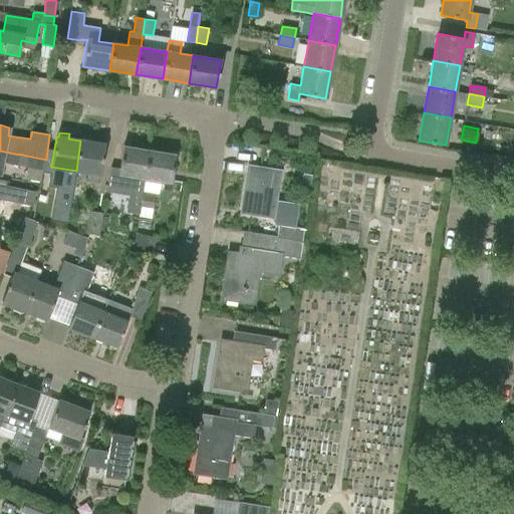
[(82,137),(82,141),(80,141),(76,171),(88,173),(87,181),(98,183),(105,145),(92,143),(93,138),(82,137)]
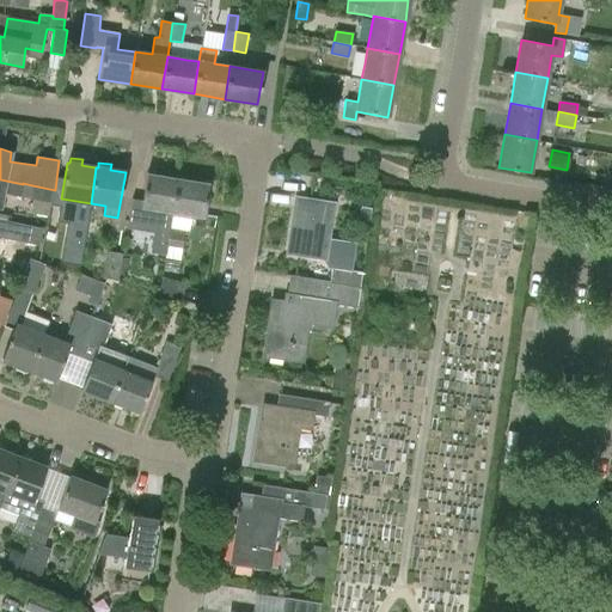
[(153,246),(166,249),(177,179),(147,175),(142,201),(132,200),(127,228),(155,232),(153,246)]
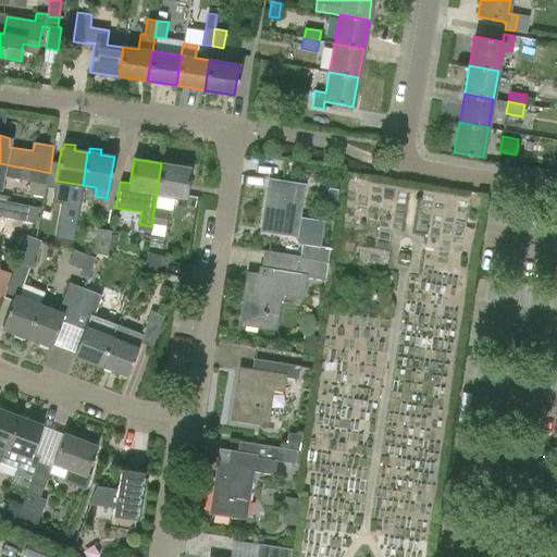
[(0,189),(0,190),(3,176),(19,180),(21,168),(0,163),(0,189)]
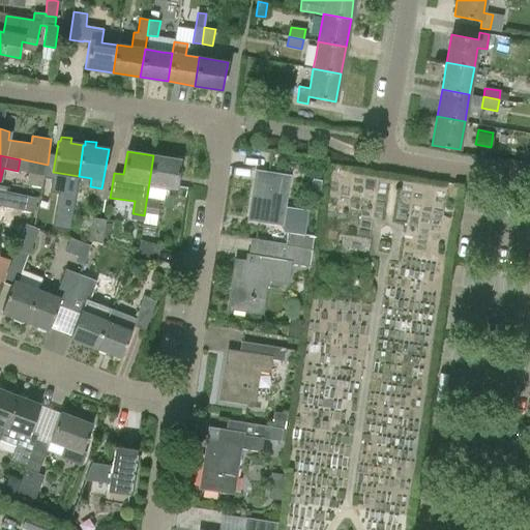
[(153,155),(144,215),(143,224),(156,226),(159,200),(164,201),(166,185),(176,187),(181,159),(153,155)]
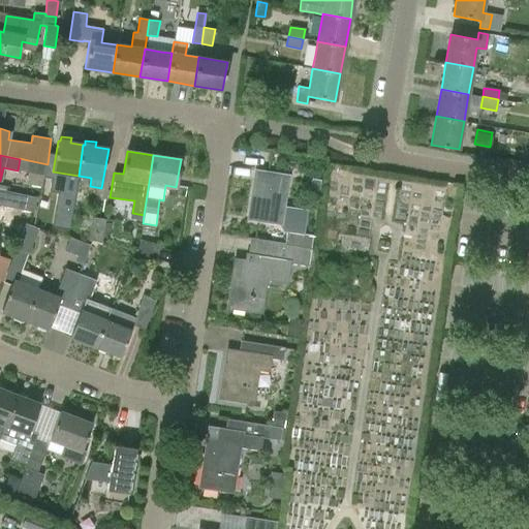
[(44,175),(45,176),(48,164),(28,160),(26,173),(30,173),(27,185),(42,187),(44,175)]
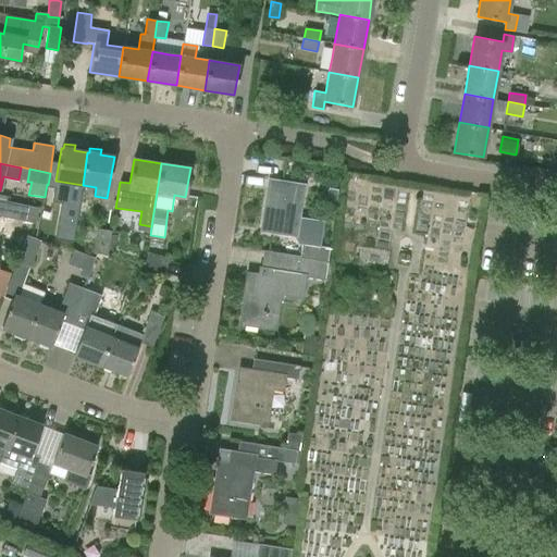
[(295,234),(302,186),(281,183),(279,193),(268,192),(262,230),(295,234)]
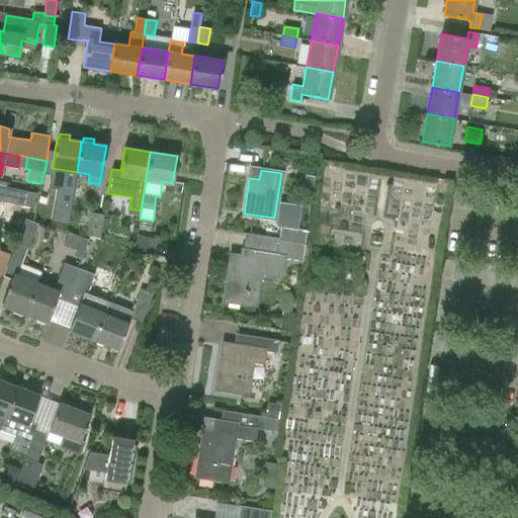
[(85,183),(66,182),(65,197),(85,197),(85,183)]
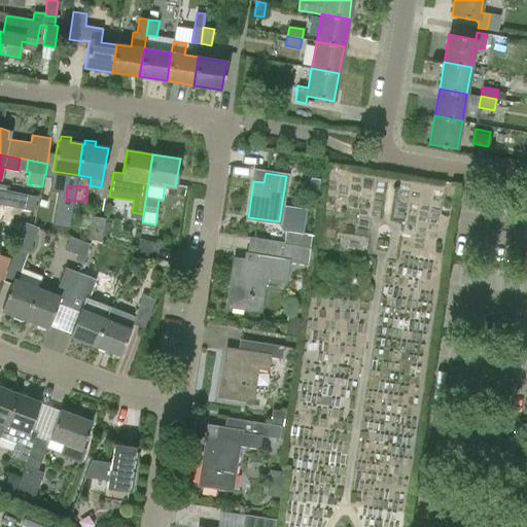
[(0,204),(18,208),(20,192),(0,188),(0,204)]
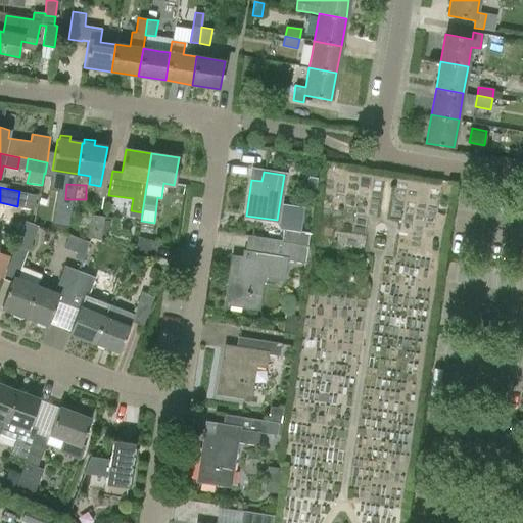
[(88,238),(98,239),(101,239),(104,217),(91,215),(88,238)]
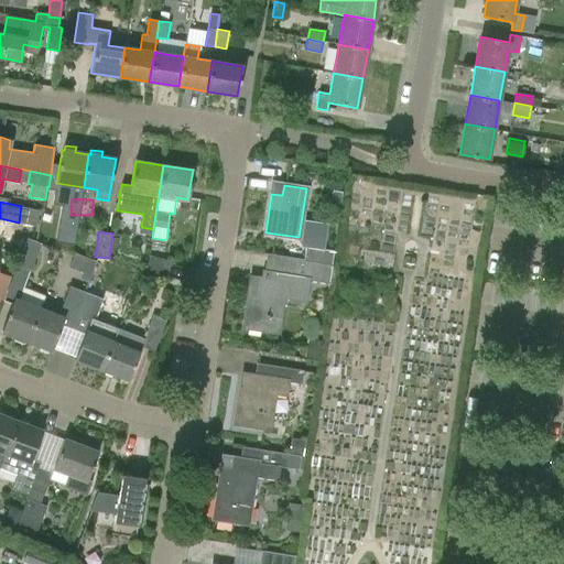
[(28,238),(18,264),(31,270),(41,243),(28,238)]
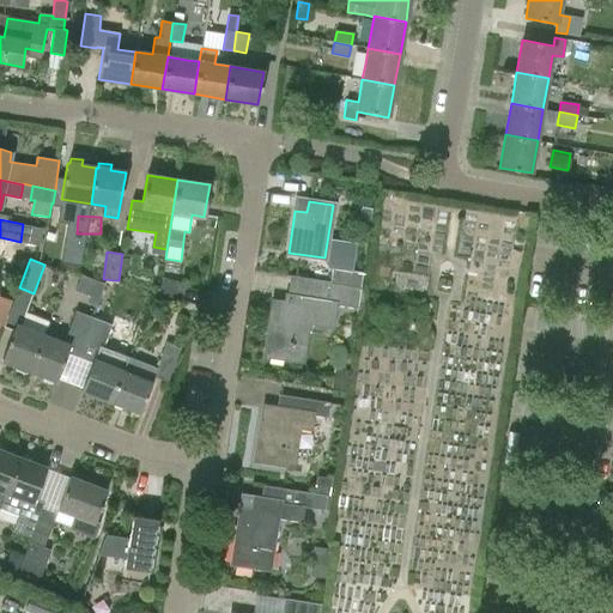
[(360,287),(363,273),(333,268),(331,283),(360,287)]
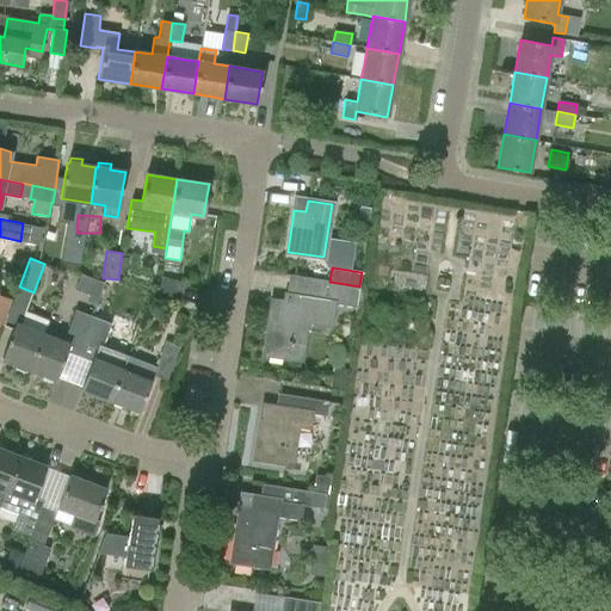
[(79,273),(75,291),(99,297),(103,278),(79,273)]
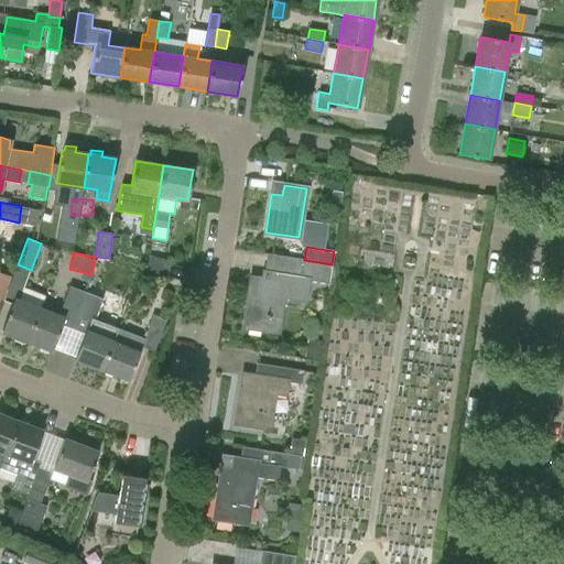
[(261,291),(249,289),(243,327),(278,333),(282,299),(307,302),(311,281),(329,284),(332,264),(304,260),(271,255),(268,273),(263,273),(261,291)]
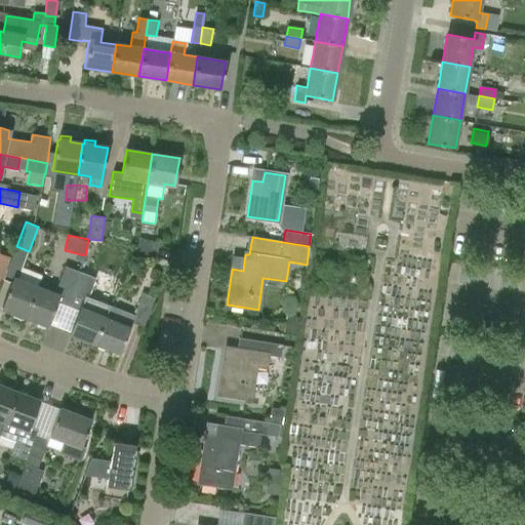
[(156,257),(160,243),(138,238),(136,252),(156,257)]
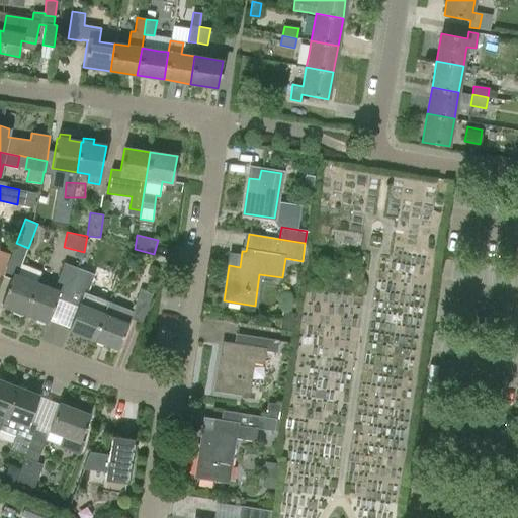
[(0,275),(2,277),(10,254),(0,250),(0,275)]
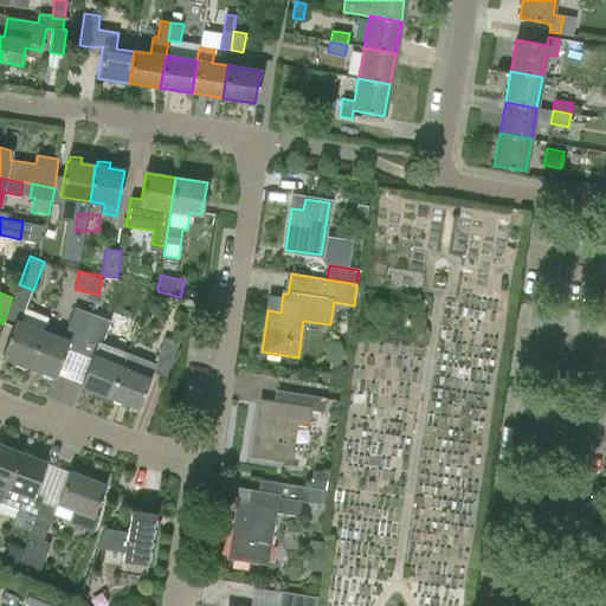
[(52,380),(55,375),(56,376),(66,350),(75,353),(90,314),(75,308),(66,330),(70,331),(66,342),(44,333),(42,333),(28,366),(43,372),(42,376),(52,380)]
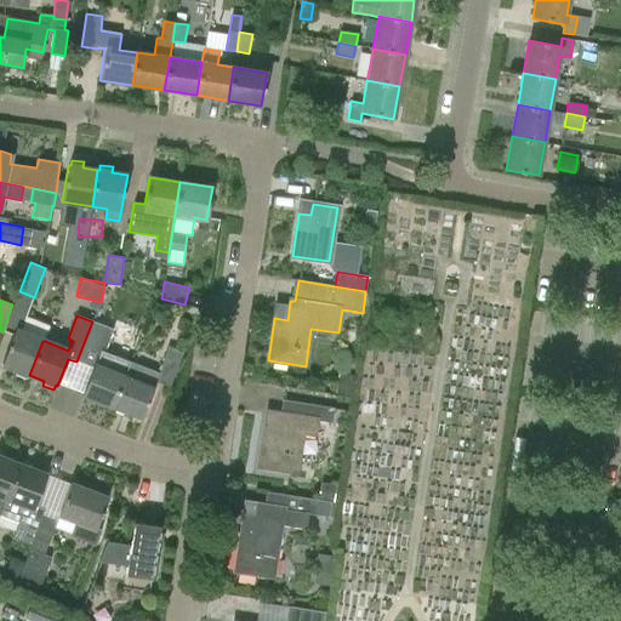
[(21,331),(16,330),(3,364),(17,370),(15,375),(26,380),(28,375),(29,375),(35,362),(43,341),(44,341),(45,341),(50,326),(27,317),(21,331)]
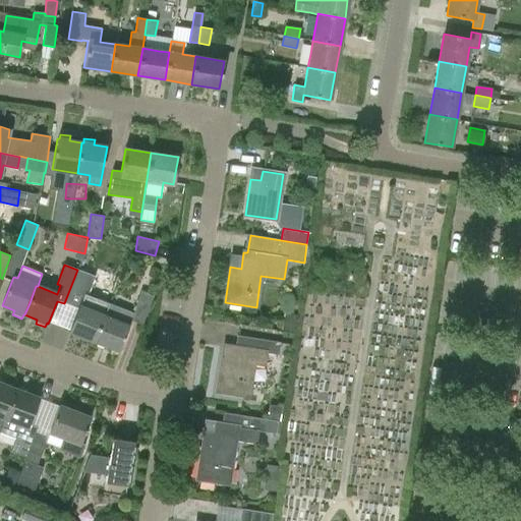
[(347,281),(362,283),(364,269),(348,268),(347,281)]
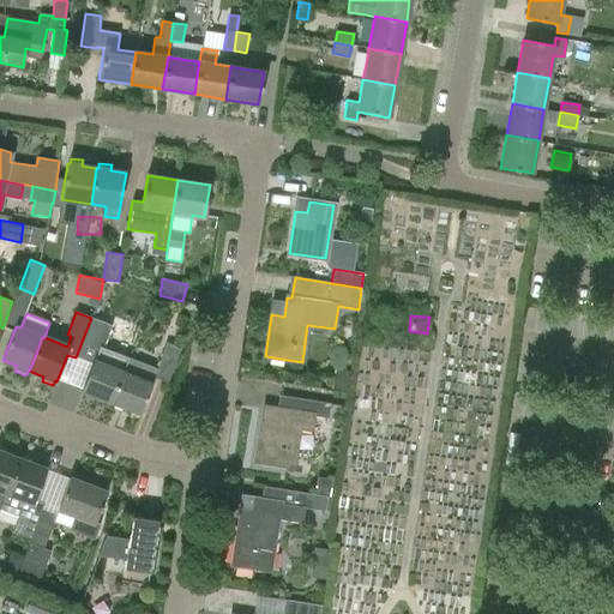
[(112,402),(128,357),(104,347),(112,326),(91,318),(76,357),(91,365),(82,391),(112,402)]
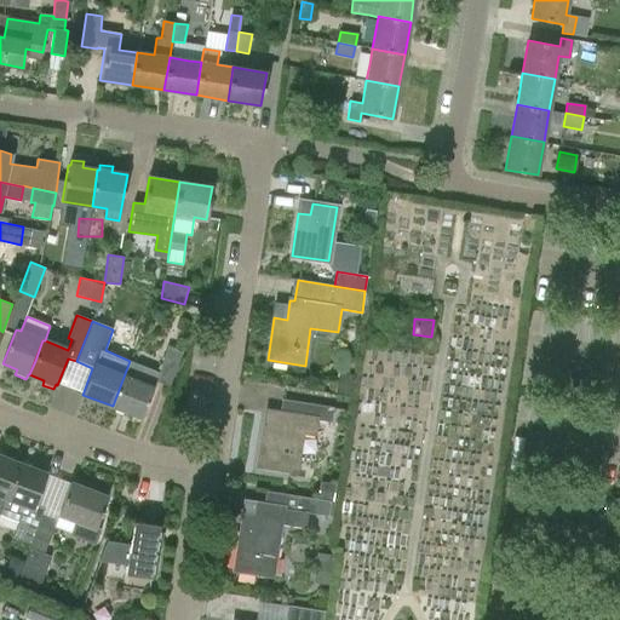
[(168,348),(159,372),(130,361),(113,406),(142,418),(156,382),(170,386),(182,352),(168,348)]
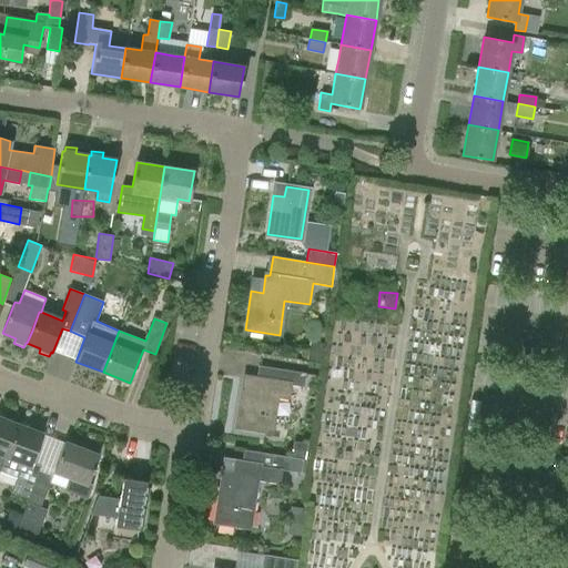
[(307,361),(321,363),(324,343),(310,341),(307,361)]
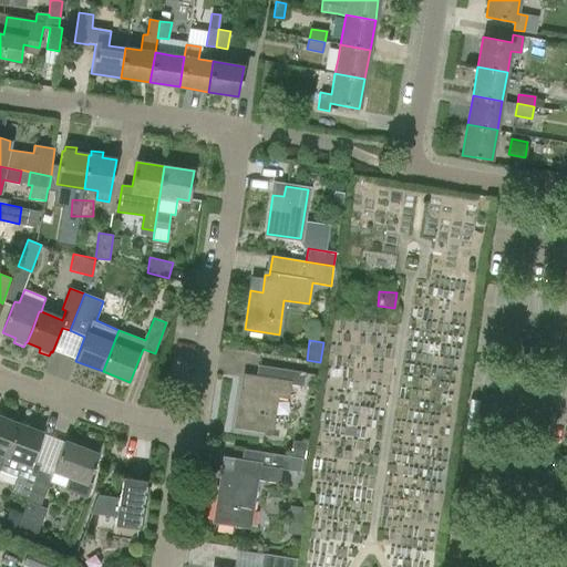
[(244,377),(241,388),(236,425),(270,431),(276,397),(289,399),(291,384),(303,387),(306,373),(258,366),(256,379),(244,377)]
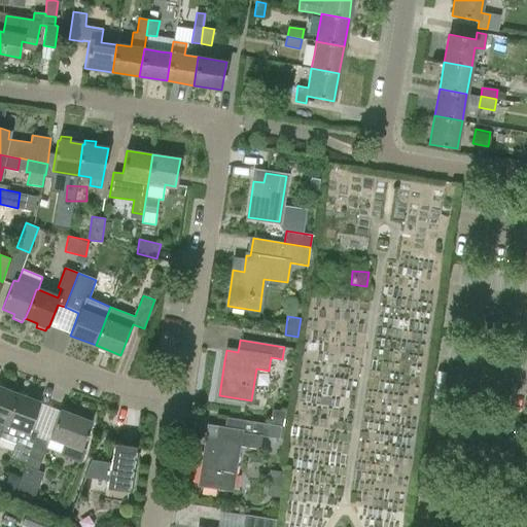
[(0,382),(0,437),(16,393),(5,389),(6,385),(0,382)]
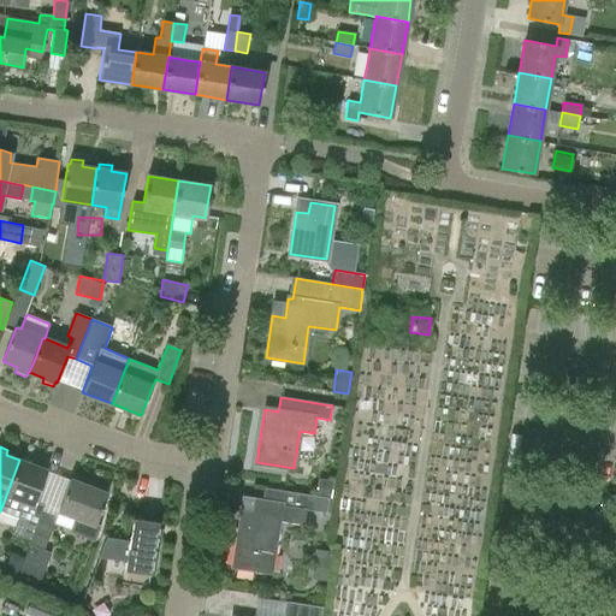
[(23,456),(21,461),(19,460),(0,511),(18,519),(12,533),(30,540),(42,511),(45,505),(35,502),(47,471),(31,465),(34,460),(23,456)]
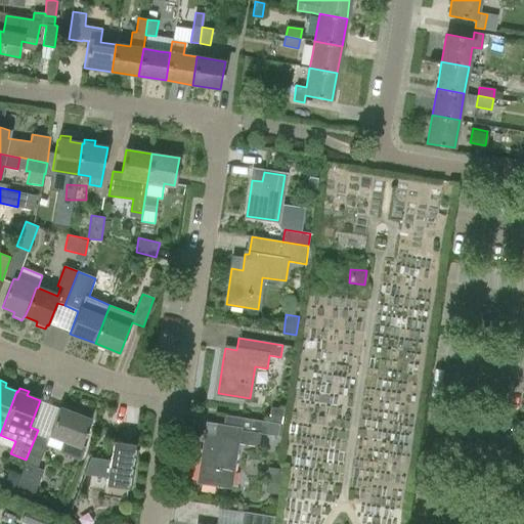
[(92,419),(91,419),(91,417),(90,412),(80,409),(76,410),(75,412),(59,407),(49,434),(63,440),(59,452),(81,461),(86,447),(82,446),(92,419)]
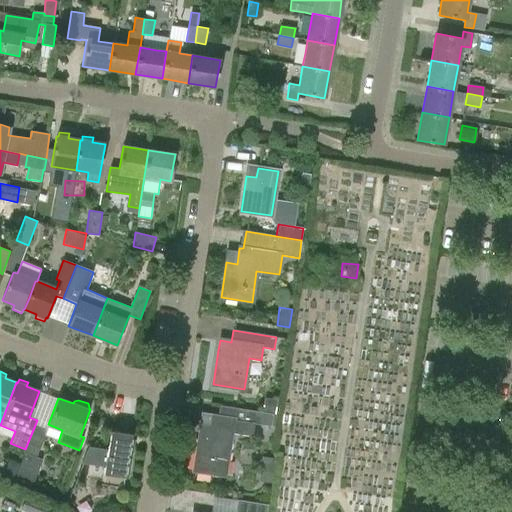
[(265,398),(262,412),(275,414),(277,400),(265,398)]
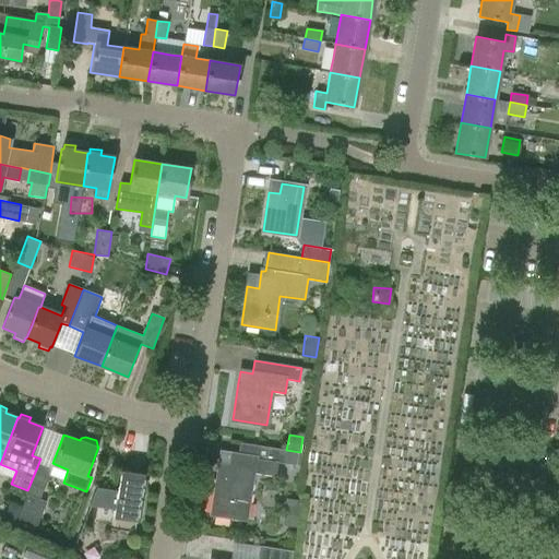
[(222,451),(219,465),(212,513),(245,519),(252,473),(276,476),(278,463),(296,465),(298,452),(240,443),(238,453),(222,451)]
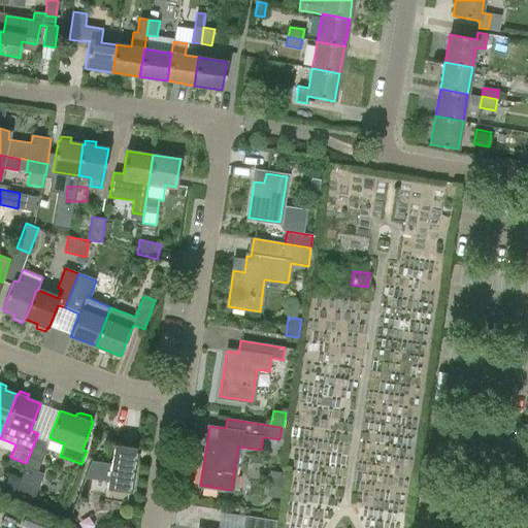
[(37,471),(47,442),(36,438),(26,463),(22,477),(14,495),(33,502),(43,474),(37,471)]
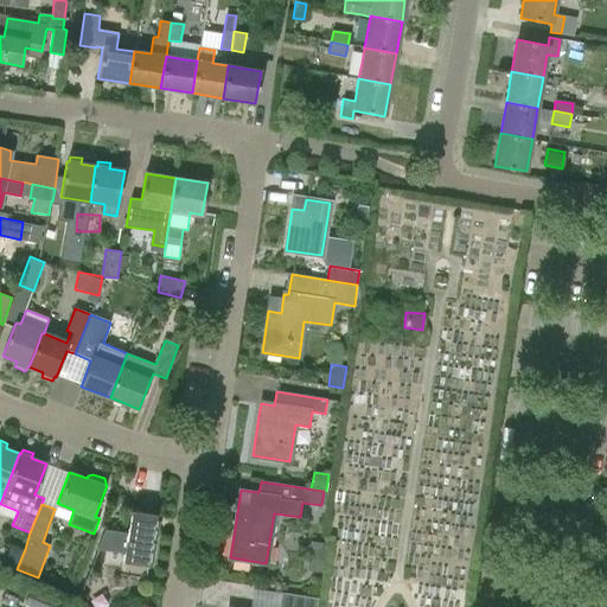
[(98,548),(125,553),(122,563),(147,568),(157,515),(132,510),(128,532),(106,529),(98,548)]
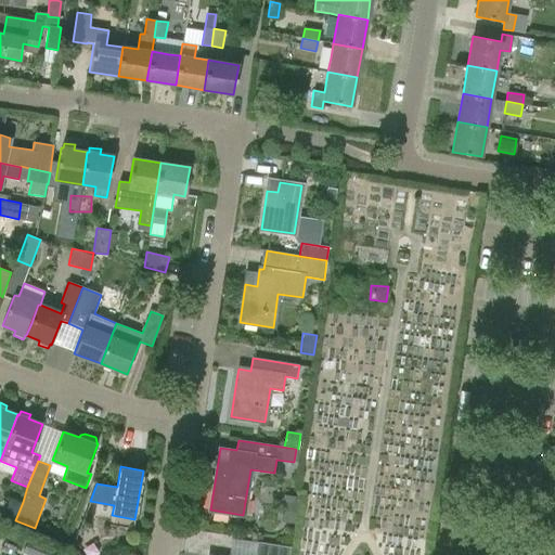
[(14,525),(15,520),(23,502),(10,498),(2,520),(14,525)]
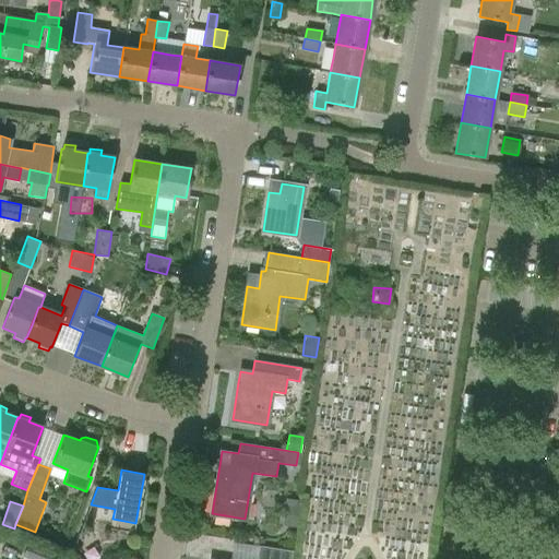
[(284,515),(298,518),(300,503),(287,501),(284,515)]
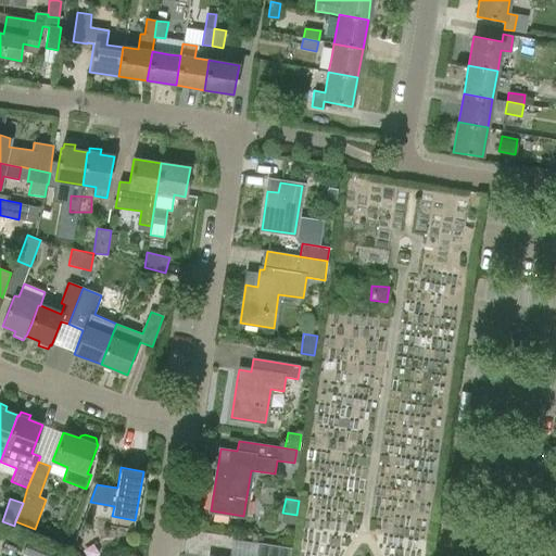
[(289,555),(291,548),(258,542),(255,555),(289,555)]
